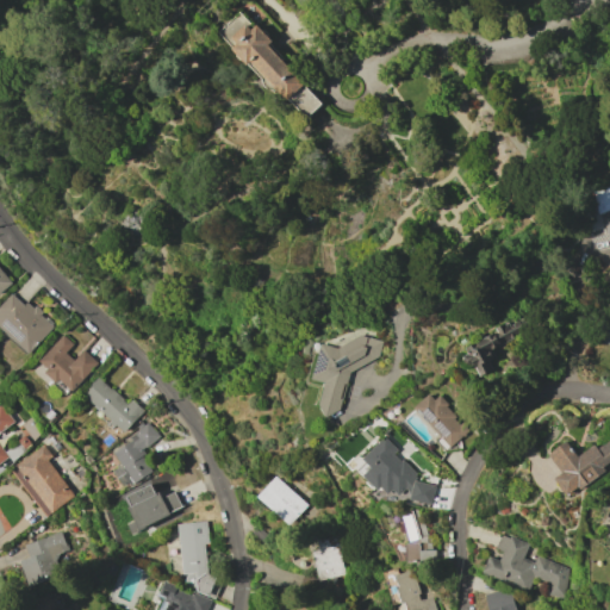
[(219,32),(261,76),(262,81),(268,87),(273,88),(303,119),(321,104),(266,47),(271,43),(241,12),(219,32)]
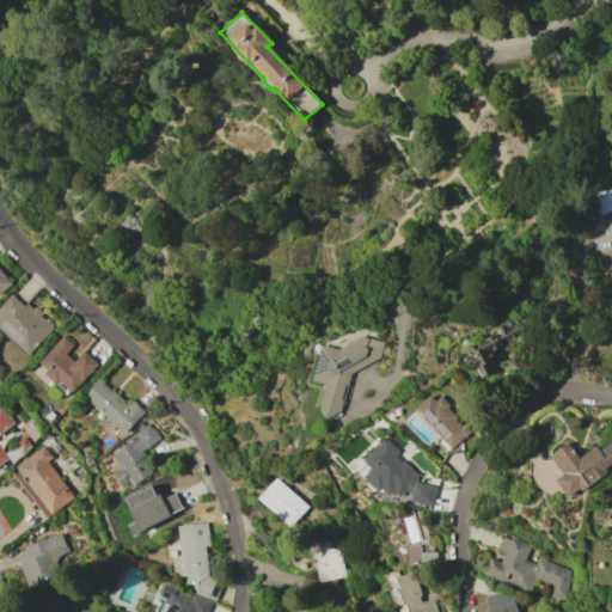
[(611,263),(611,187),(598,190),(611,263)]
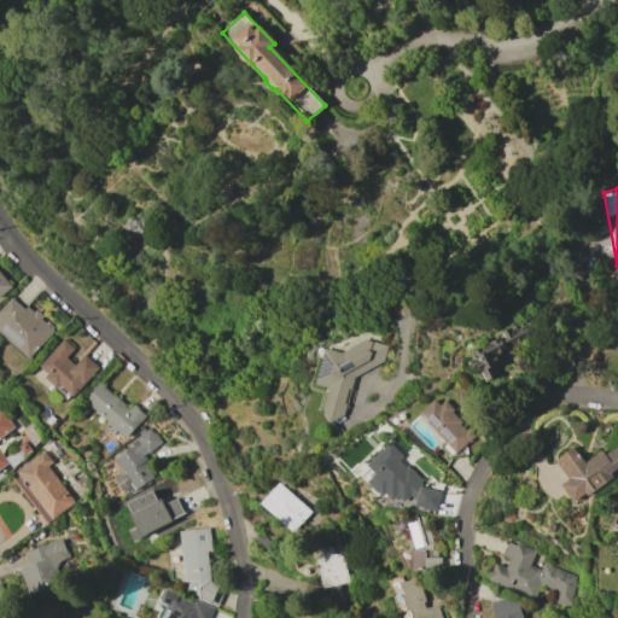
[(0,270),(0,296),(12,286),(0,270)]
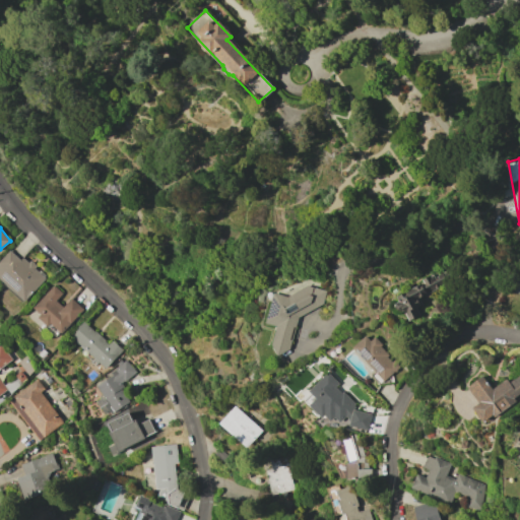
[(0,259),(0,279),(23,302),(45,279),(11,248),(0,259)]
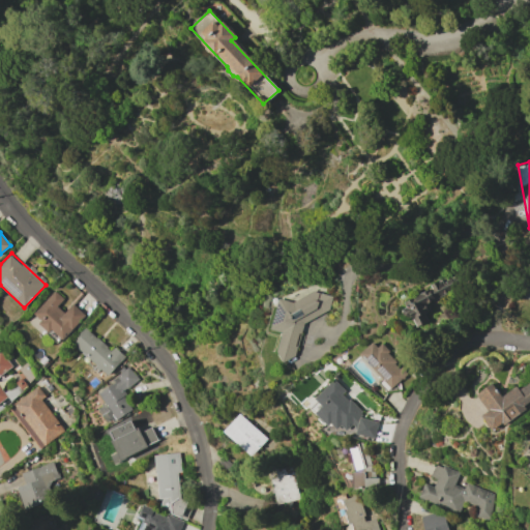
[(399,300),(406,318),(411,316),(415,326),(427,321),(423,313),(429,311),(425,302),(455,290),(450,278),(399,300)]
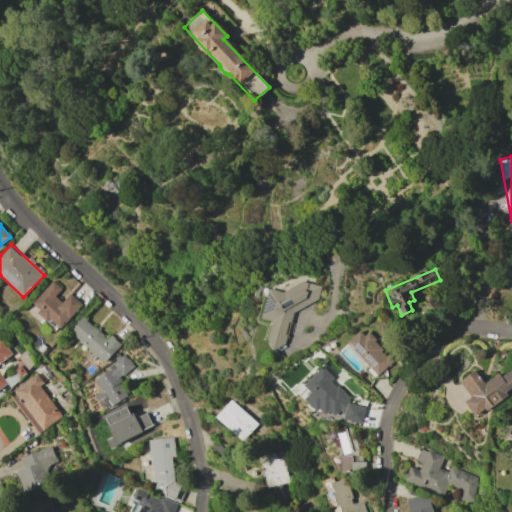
[(58,329),(81,305),(69,293),(61,302),(55,296),(61,289),(52,281),(31,304),(58,329)]
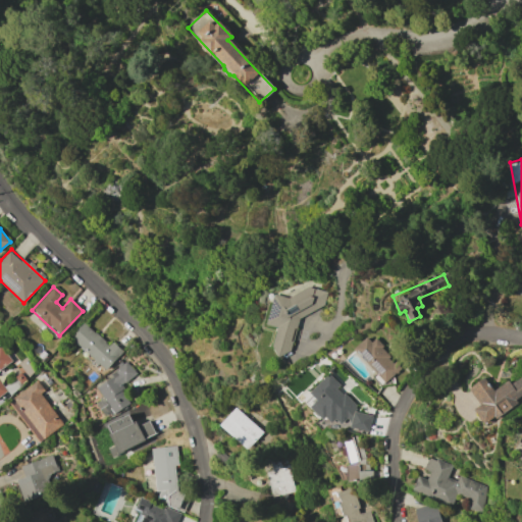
[(326,292),(308,286),(286,297),(273,294),(265,324),(276,327),(271,346),(275,354),(281,355),(290,351),(294,333),(295,333),(299,317),(323,306),(326,292)]
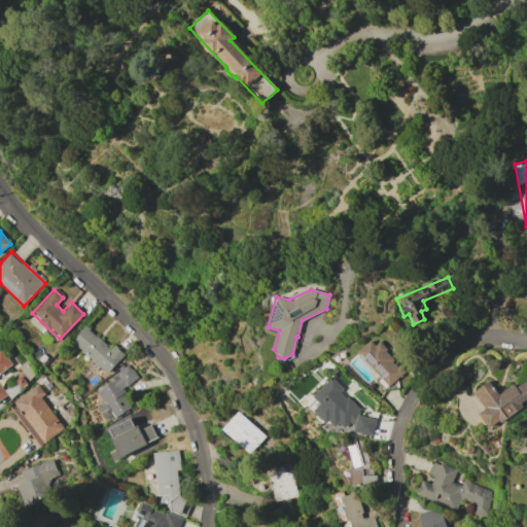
[(70,341),(106,374),(124,354),(113,345),(110,349),(84,325),(70,341)]
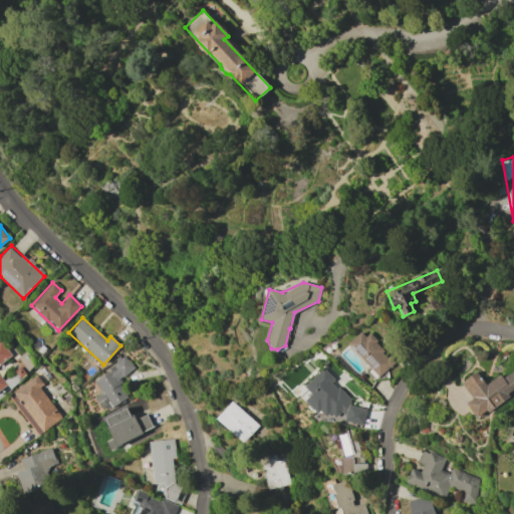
[(362,329),(348,343),(379,376),(395,362),(362,329)]
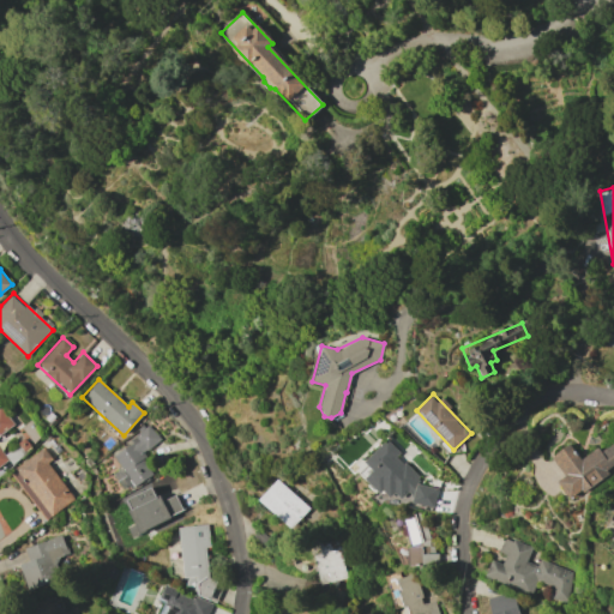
[(0,434),(14,425),(1,408),(0,408),(0,465),(7,461),(0,449),(0,434)]
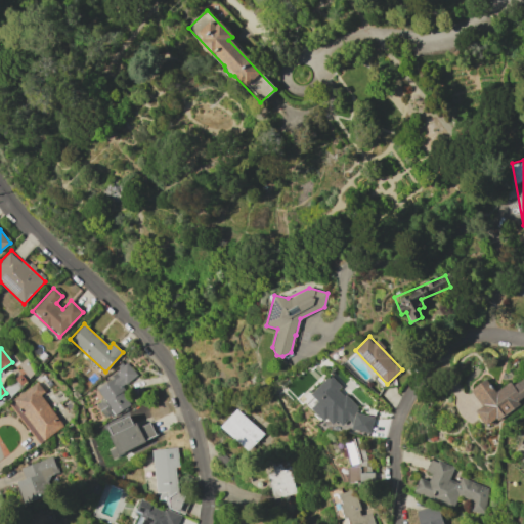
[(130,404),(120,386),(135,377),(127,362),(110,373),(113,379),(96,388),(102,400),(96,403),(104,419),(130,404)]
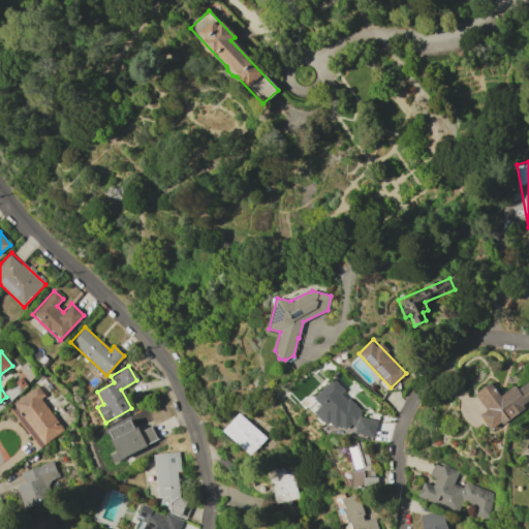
[(373,437),(377,421),(359,416),(361,411),(349,398),(342,397),(343,390),(334,378),(313,397),(321,406),(314,412),(323,424),(343,428),(345,430),(358,418),(354,433),(373,437)]
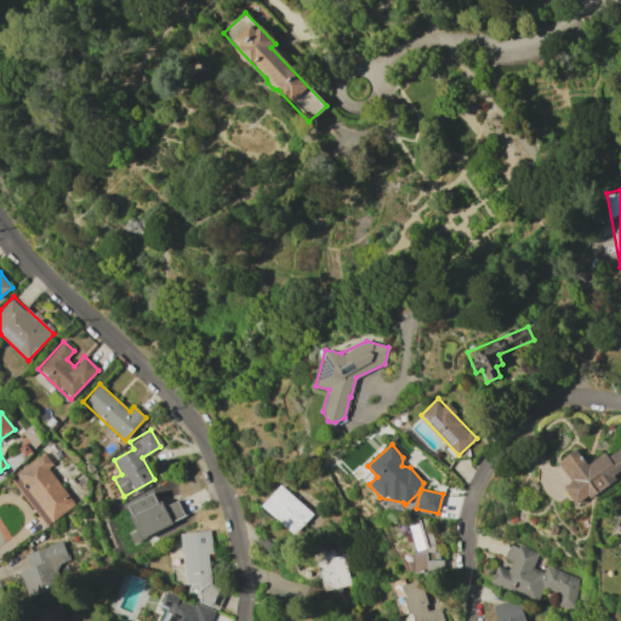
[(586,465),(576,449),(557,461),(570,483),(563,488),(573,505),(620,473),(620,446),(607,456),(604,453),(586,465)]
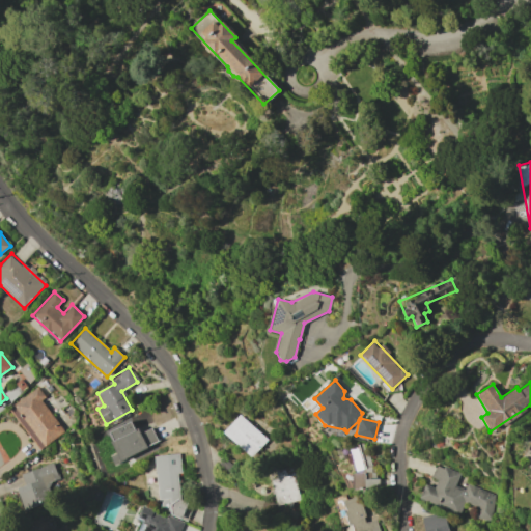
[(63,431),(39,399),(44,396),(36,387),(8,408),(39,449),(63,431)]
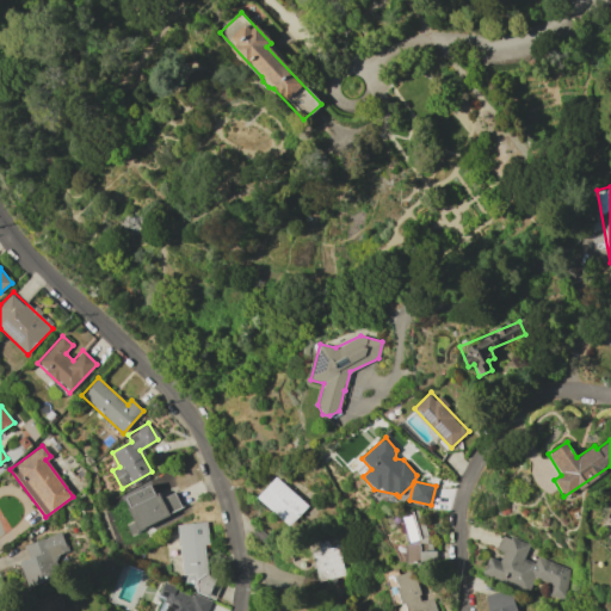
[(257,497),(289,526),(307,506),(276,476),(257,497)]
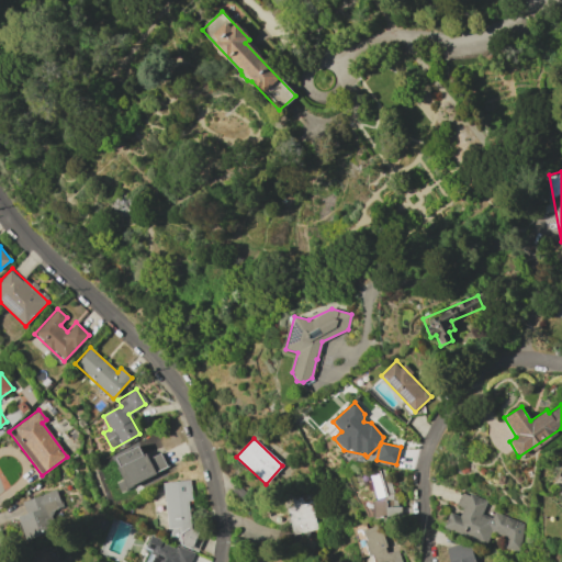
[(114,457),(123,480),(116,483),(120,490),(167,470),(160,453),(146,459),(141,446),(114,457)]
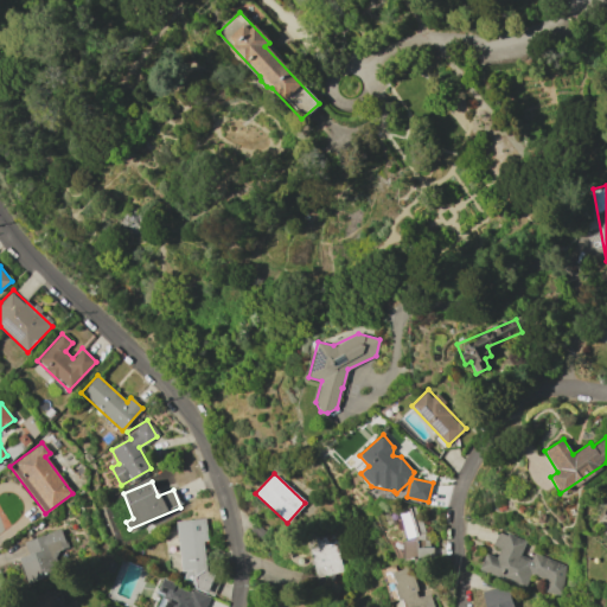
[(403,560),(426,558),(422,508),(401,510),(402,540),(403,560)]
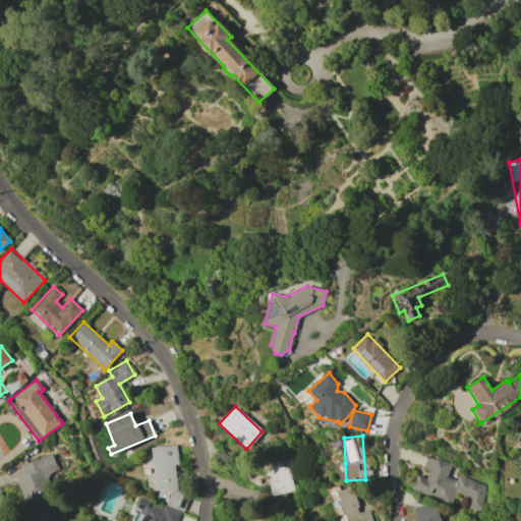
[(151,447),(157,505),(181,503),(180,491),(176,493),(173,463),(177,463),(175,445),(151,447)]
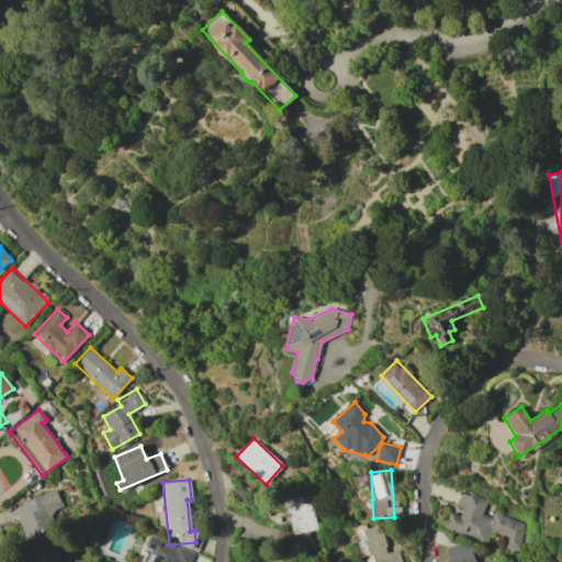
[(55,530),(49,512),(62,507),(55,490),(22,502),(26,514),(17,517),(24,540),(55,530)]
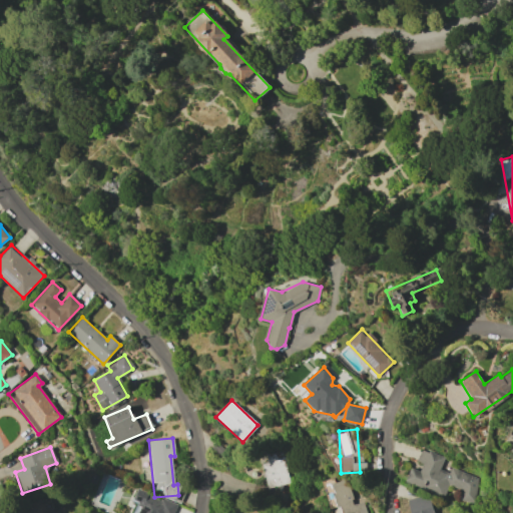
[(479,478),(450,468),(448,472),(439,469),(444,457),(421,449),(414,466),(411,464),(405,482),(444,496),(448,485),(463,491),(460,499),(470,503),(479,478)]
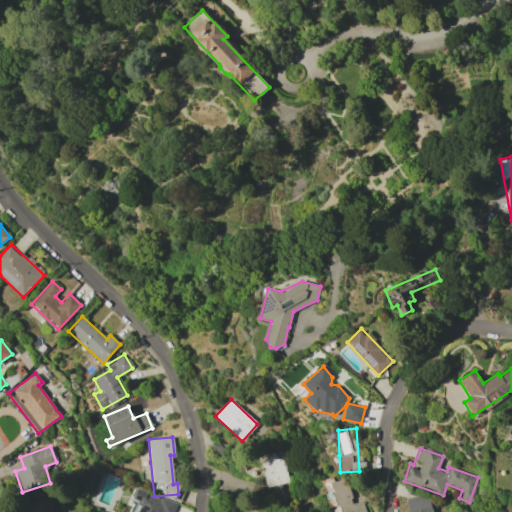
[(289,482),(281,449),(258,454),(266,487),(289,482)]
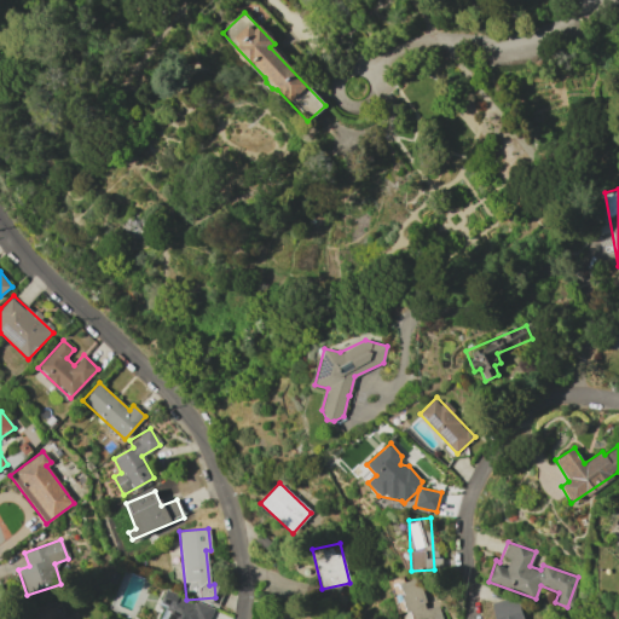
[(418,578),(403,582),(400,577),(389,579),(399,613),(409,611),(411,618),(440,618),(438,605),(426,608),(418,578)]
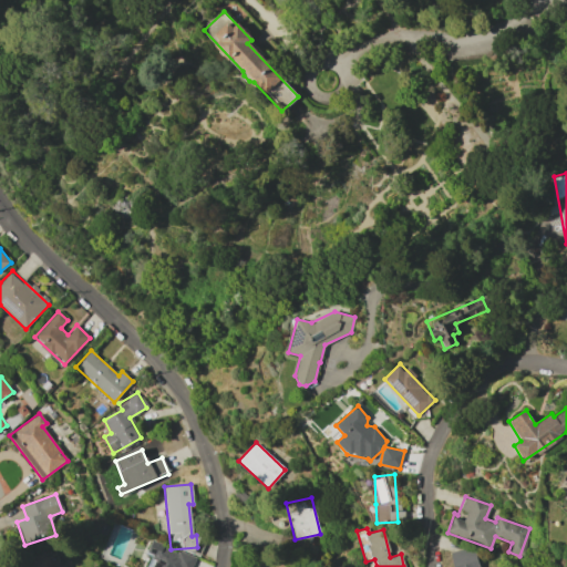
[(191,566),(195,559),(152,539),(145,555),(157,560),(154,566),(191,566)]
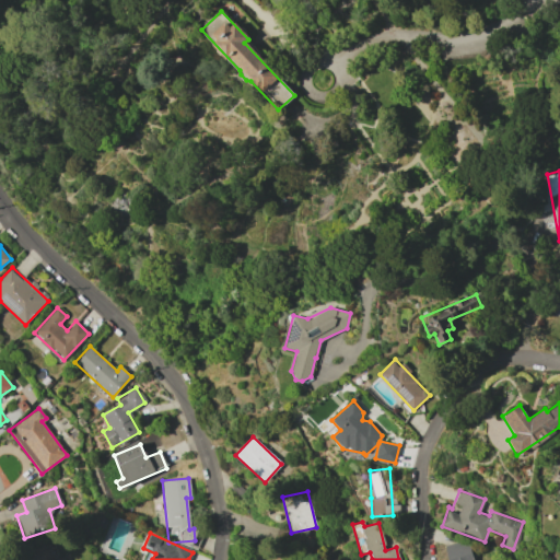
[(471,559),(468,541),(445,546),(447,559),(471,559)]
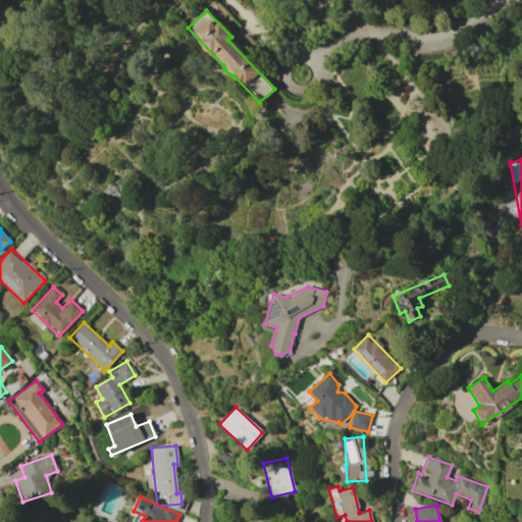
[(29,521),(55,521),(51,507),(27,514),(29,521)]
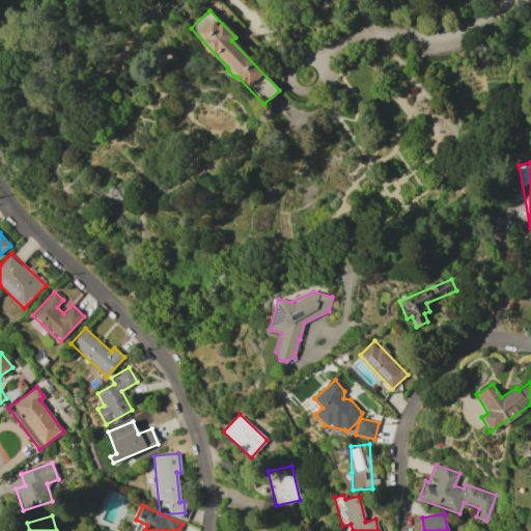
[(268,530),(240,522),(235,530),(268,530)]
